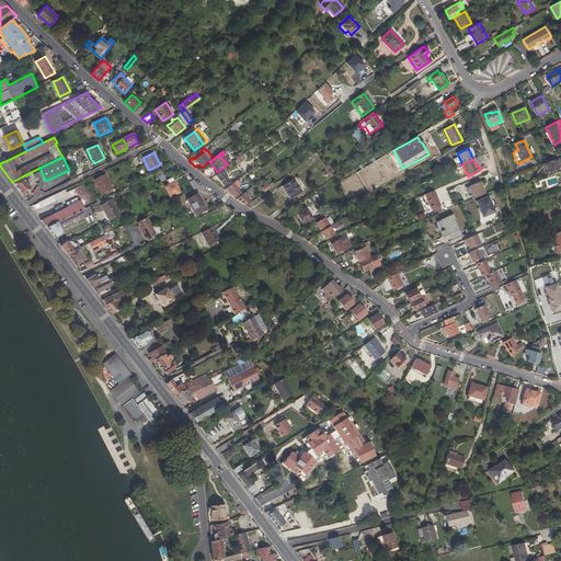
[(560,170),(560,169),(558,159),(545,163),(544,164),(547,175),(560,170)]
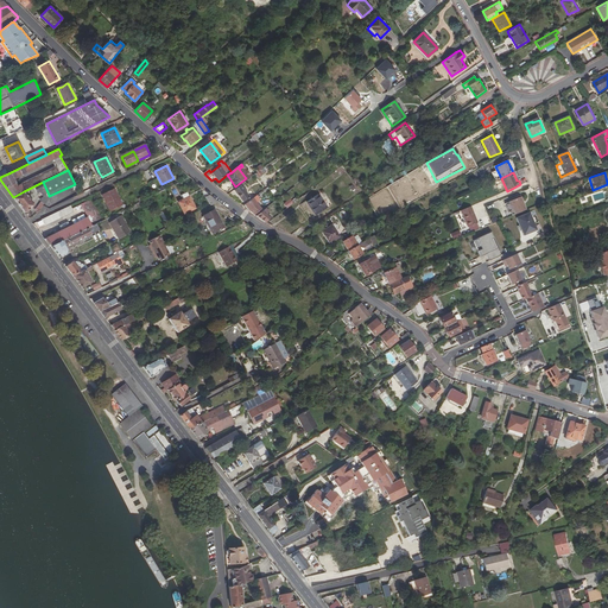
[(37,213),(40,210),(49,195),(43,182),(33,187),(37,192),(40,191),(44,197),(40,200),(40,202),(36,209),(35,210),(37,213)]
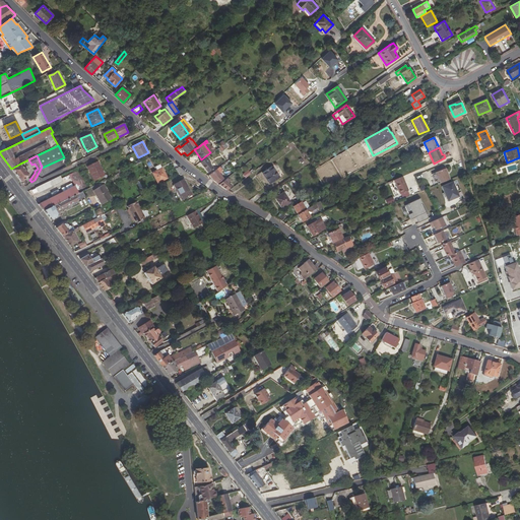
[(207,173),(213,169),(205,158),(195,167),(202,173),(205,171),(207,173)]
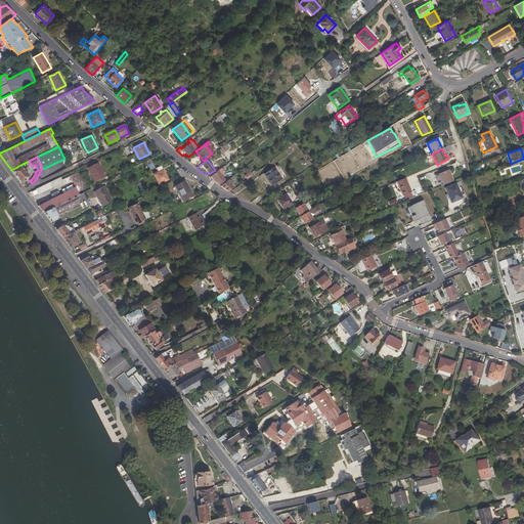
[(95,181),(105,176),(98,163),(88,168),(95,181)]
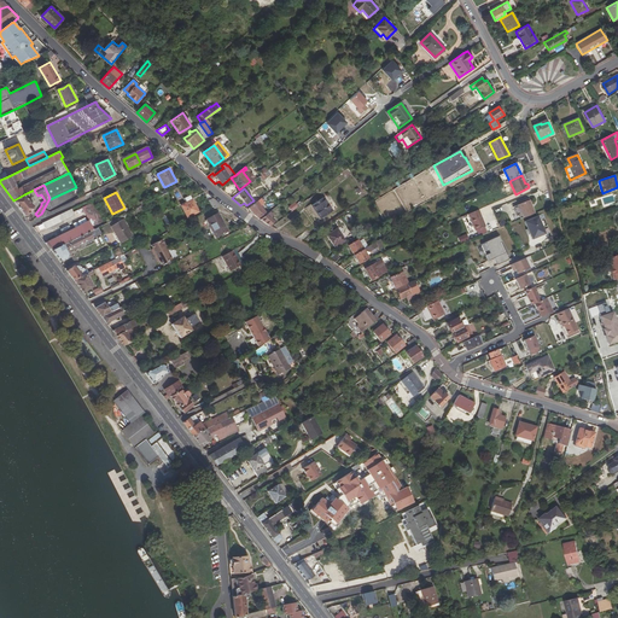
[(35,209),(24,194),(13,200),(17,205),(25,216),(35,209)]
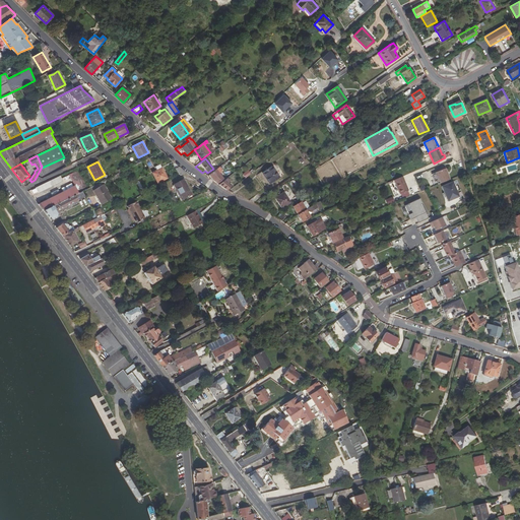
[(152,173),(157,183),(168,178),(160,165),(154,167),(156,171),(152,173)]
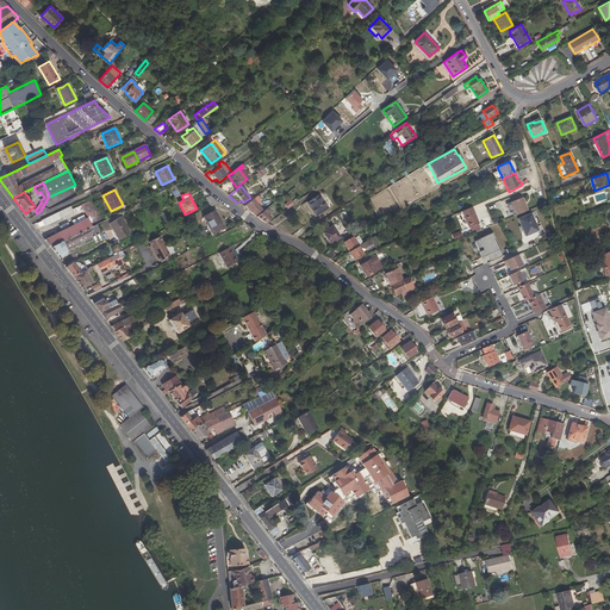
[(212,205),(219,203),(211,195),(205,198),(210,204),(212,205)]
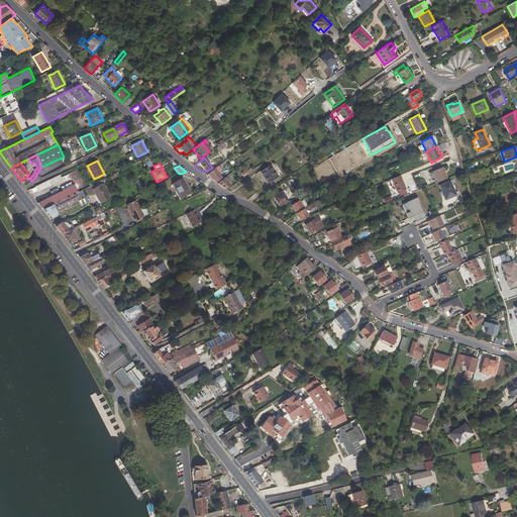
[(278,177),(271,166),(261,173),(269,183),(278,177)]
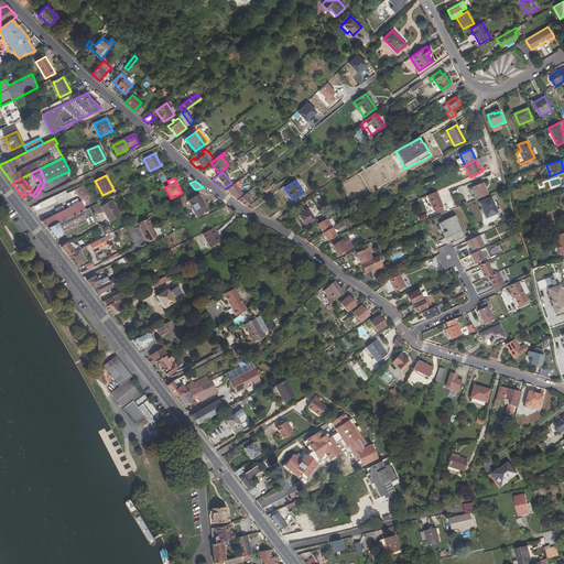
[(478,199),(489,195),(484,183),(469,188),(473,197),(477,195),(478,199)]
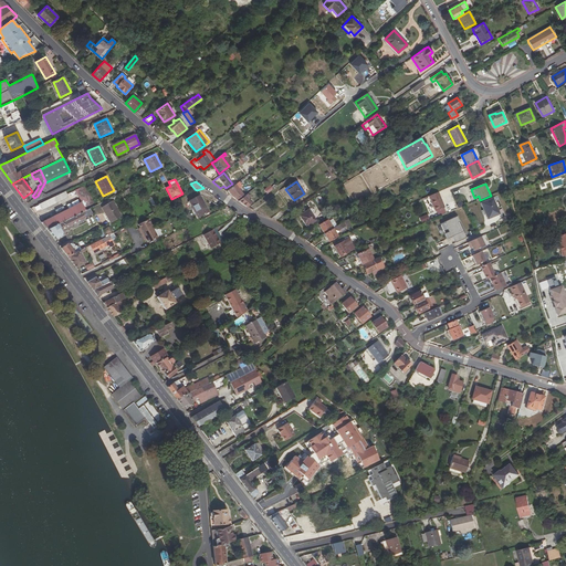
[(237,200),(244,195),(236,185),(226,192),(237,200)]
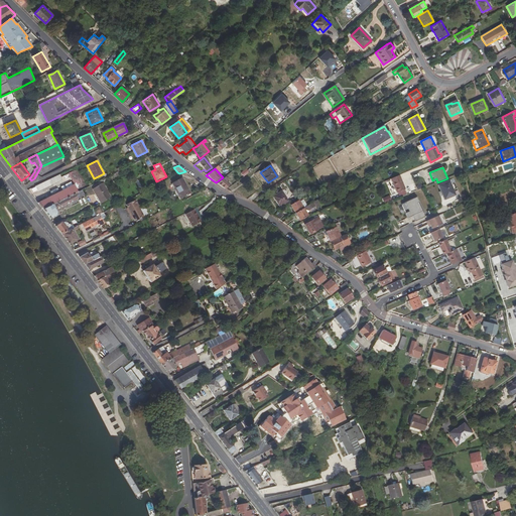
[(121,170),(118,171),(112,174),(114,178),(124,173),(122,169),(121,170)]
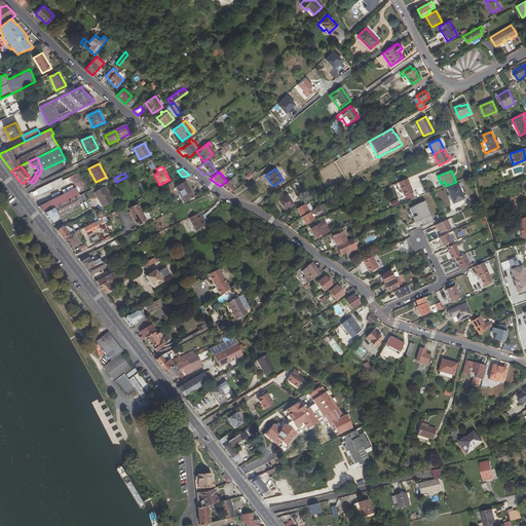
[(75,187),(39,207),(44,214),(79,195),(78,193),(87,189),(79,174),(77,174),(70,177),(75,187)]
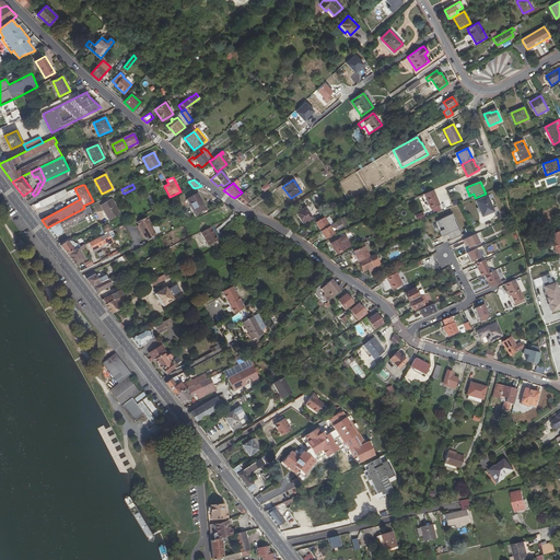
[(68,195),(65,189),(38,202),(41,208),(68,195)]
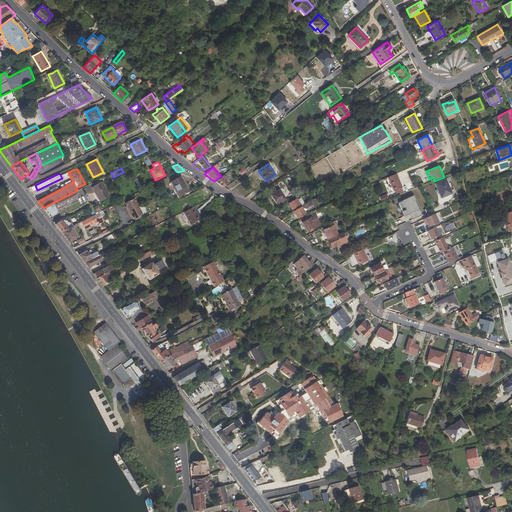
[(394,191),(402,187),(397,174),(388,177),(394,191)]
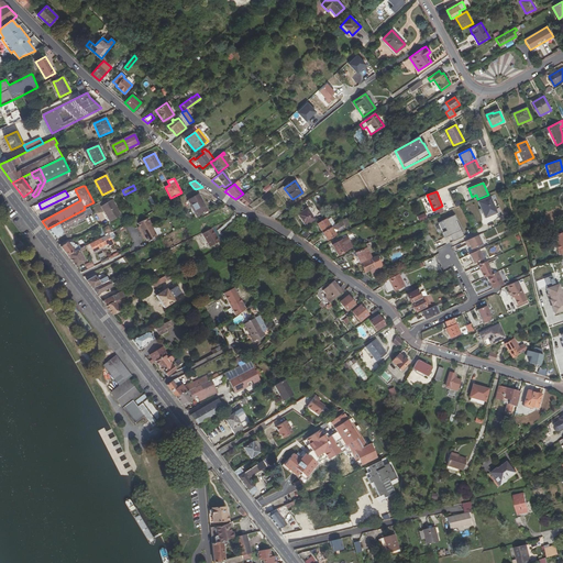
[(188,200),(197,217),(208,210),(199,194),(188,200)]
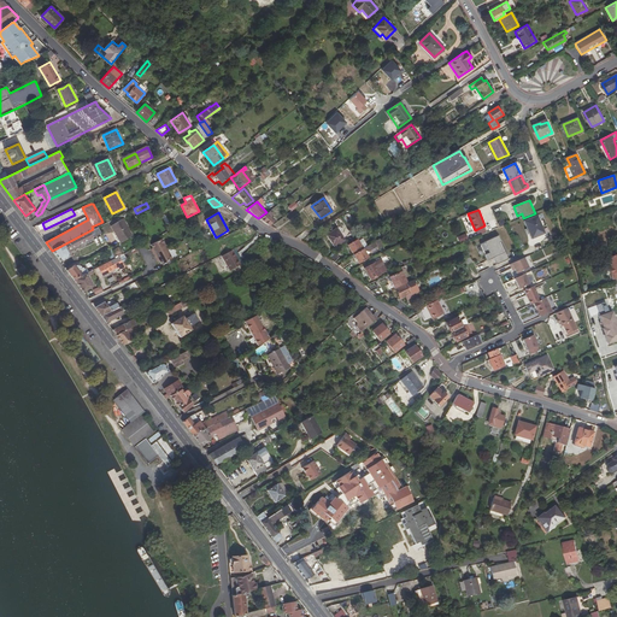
[(270,217),(272,215),(270,212),(260,219),(270,225),(275,221),(270,217)]
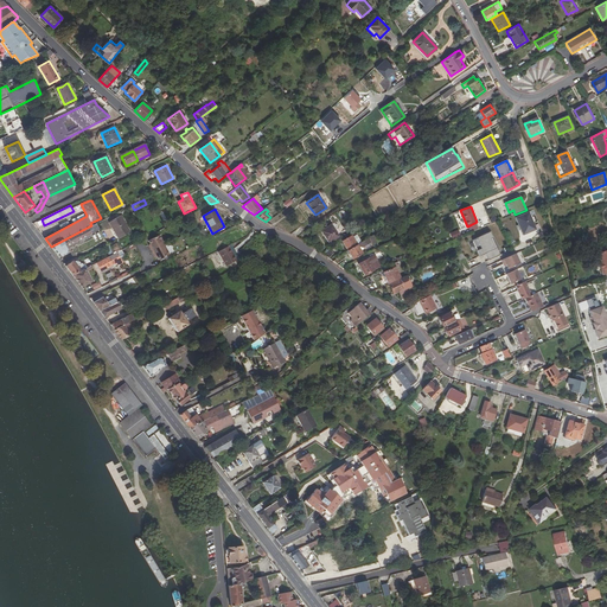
[(537,230),(529,212),(515,218),(518,225),(516,227),(519,232),(521,231),(523,236),(537,230)]
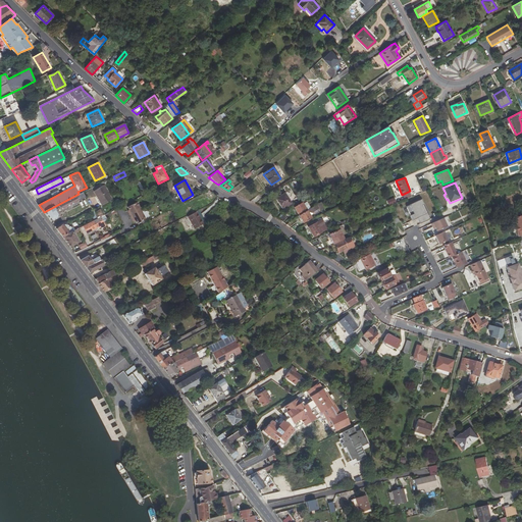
[(99,201),(102,206),(112,200),(103,186),(93,192),(99,201)]
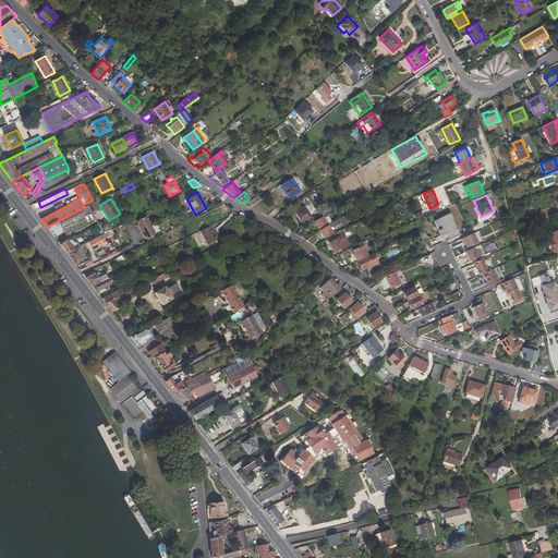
[(88,205),(84,207),(47,227),(50,231),(55,237),(62,232),(62,230),(61,227),(71,221),(91,211),(92,210),(88,205)]
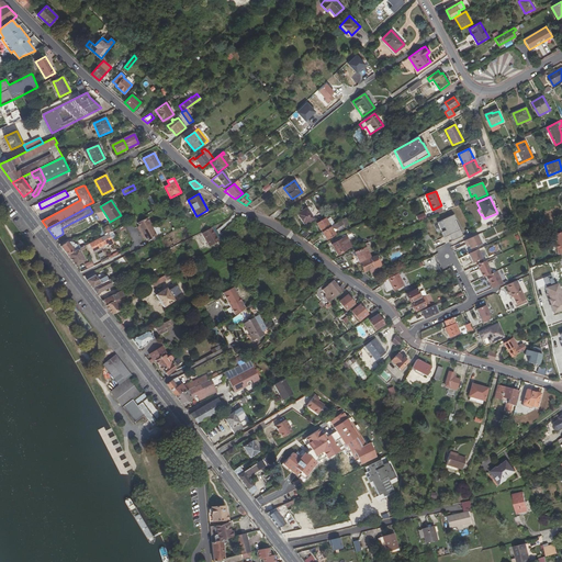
[(296,214),(304,225),(314,220),(312,216),(310,212),(306,208),(296,214)]
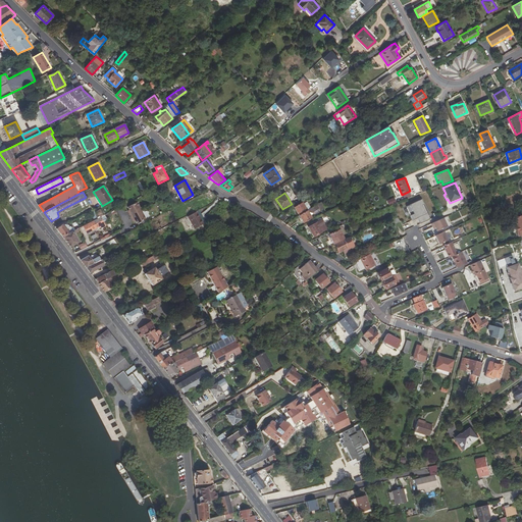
[(250,201),(255,204),(262,199),(259,195),(250,201)]
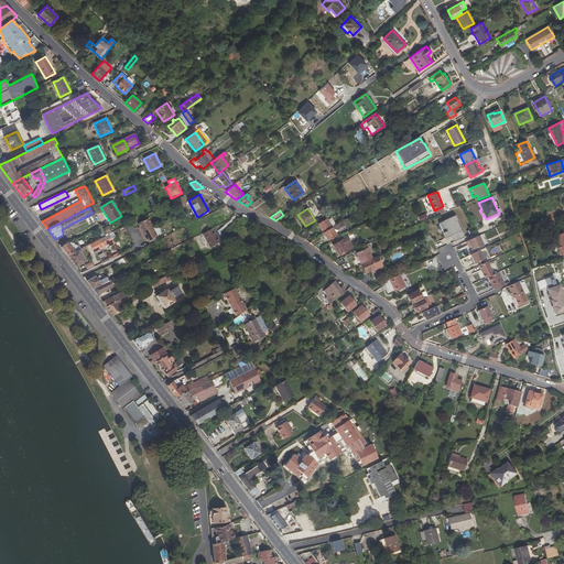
[(284,214),(283,215),(275,220),(282,224),(289,219),(284,214)]
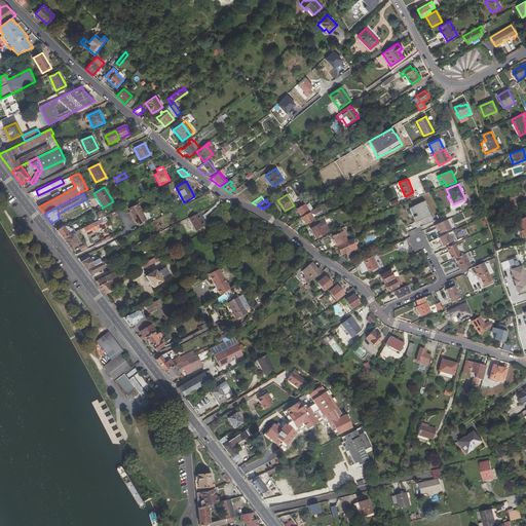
[(434,221),(424,201),(409,209),(415,224),(419,221),(422,227),(434,221)]
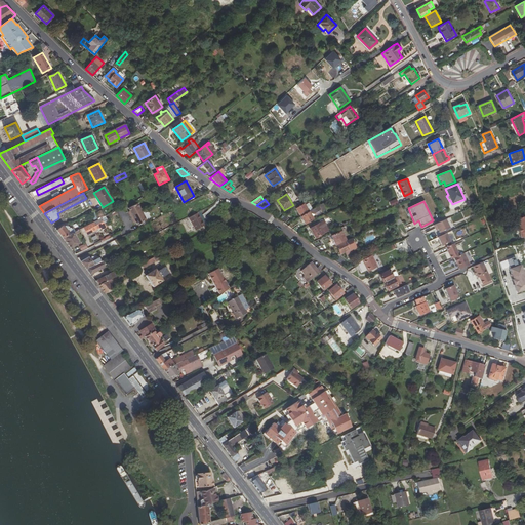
[(130,213),(129,214),(132,221),(134,220),(134,223),(136,226),(146,220),(137,204),(128,208),(129,211),(130,213)]
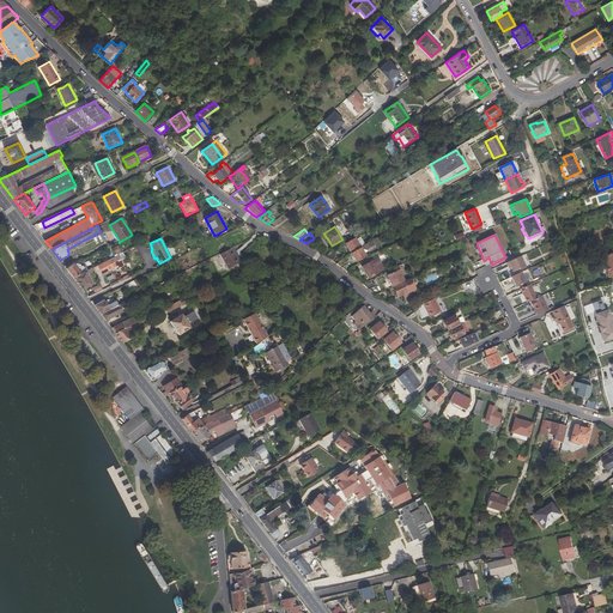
[(351,253),(360,247),(357,240),(356,238),(346,244),(351,253)]
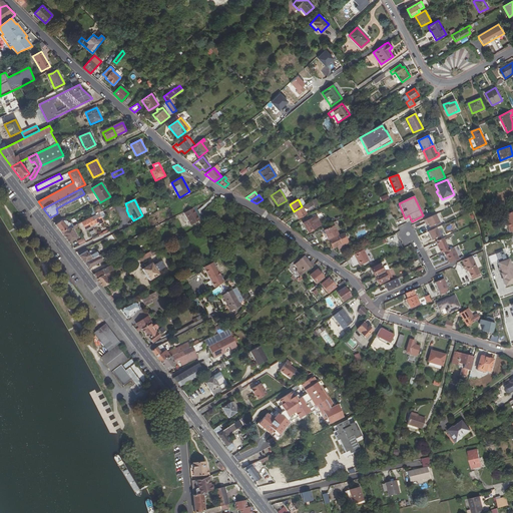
[(315,206),(319,204),(318,202),(316,199),(306,204),(302,206),(294,211),(299,219),(307,214),(304,209),(305,208),(306,209),(314,204),(315,206)]
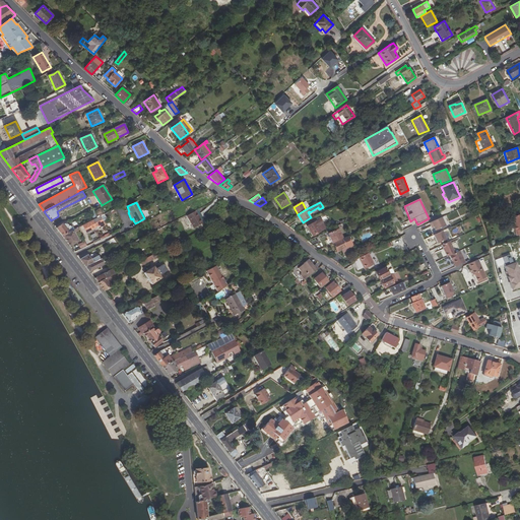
[(281,221),(287,215),(282,211),(280,212),(276,217),(281,221)]
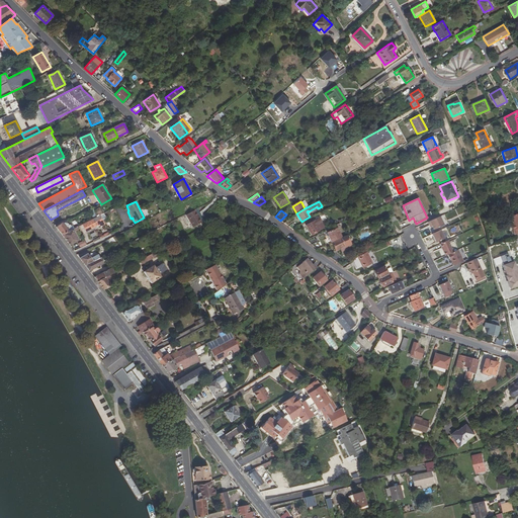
[(193,229),(202,224),(197,212),(188,218),(193,229)]
